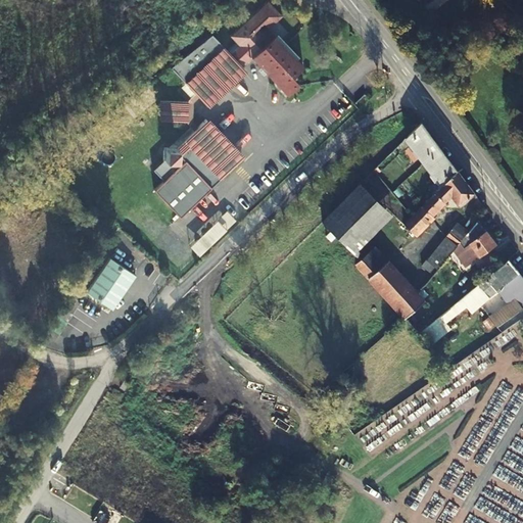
[(211,35),(171,68),(205,105),(244,68),(241,65),(250,57),(259,66),(256,68),(262,74),(264,72),(286,95),(297,84),(290,77),(302,64),(267,28),(263,31),(258,27),(264,22),(267,27),(282,14),(268,0),(266,0),(249,17),(229,35),(236,42),(227,51),(211,35)]
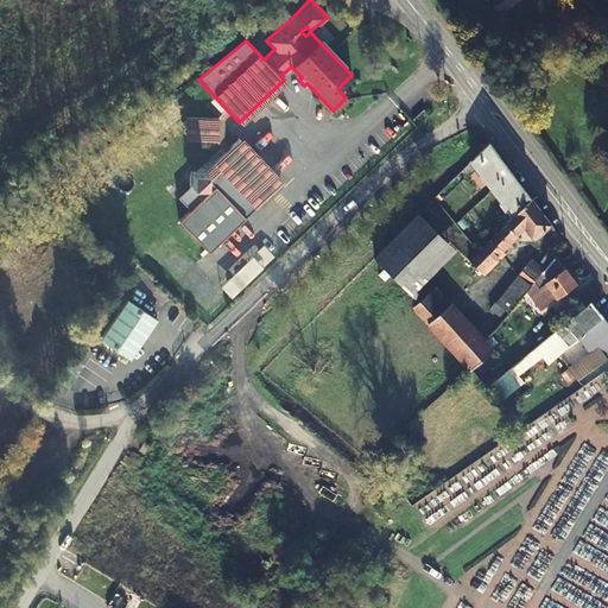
[(187,118),(185,140),(216,143),(217,119),(187,118)]
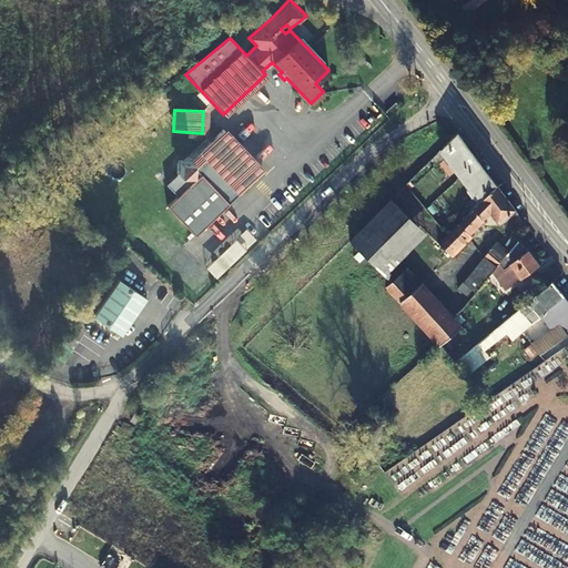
[(176,161),(176,173),(163,184),(175,196),(165,206),(192,236),(261,172),(222,131),(190,161),(176,161)]
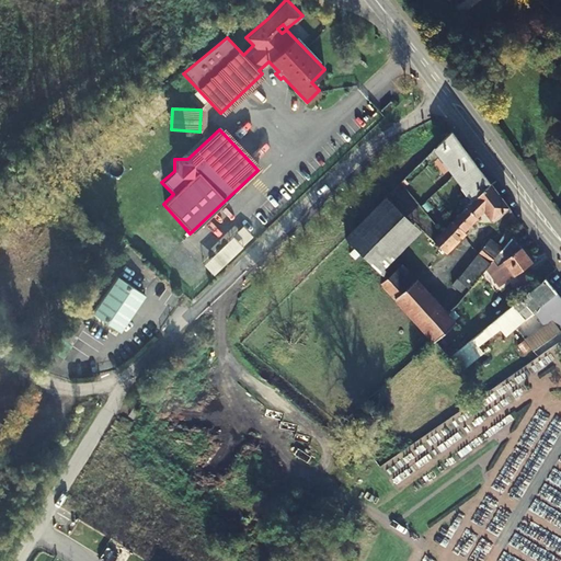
[(448,136),(436,148),(474,199),(491,182),(482,169),(454,130),(448,136)]
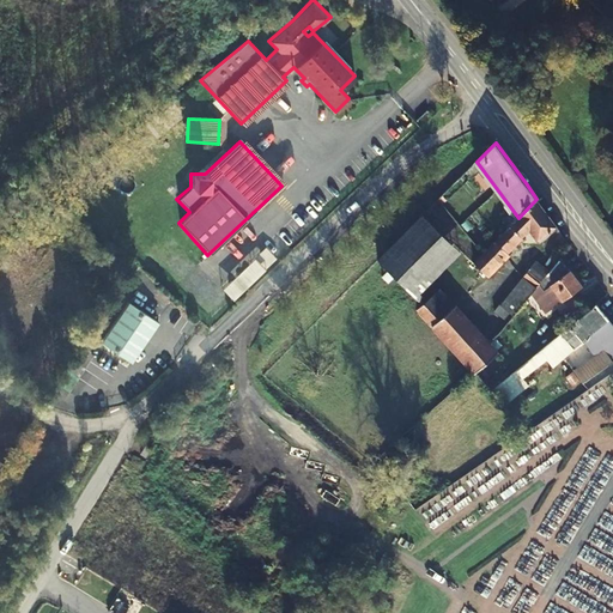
[(519,218),(484,254),(475,262),(486,274),(509,253),(508,252),(529,229),(539,240),(557,226),(536,199),(519,218)]
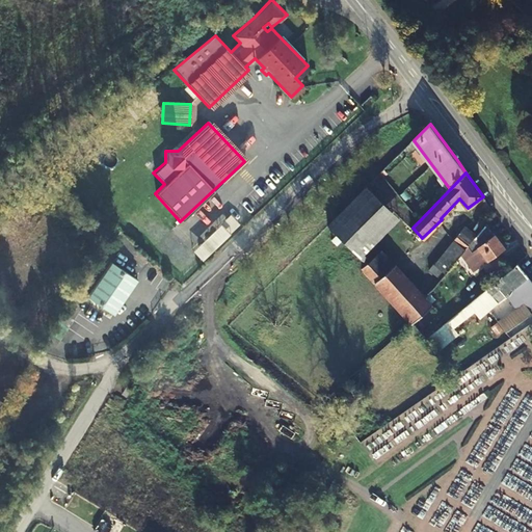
[(399,219),(368,186),(329,225),(355,251),(362,258),(399,219)]
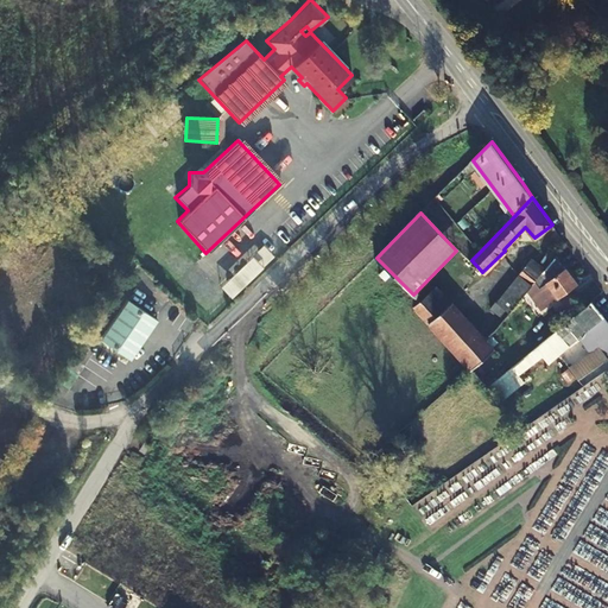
[(260,246),(216,287),(228,298),(271,258),(260,246)]
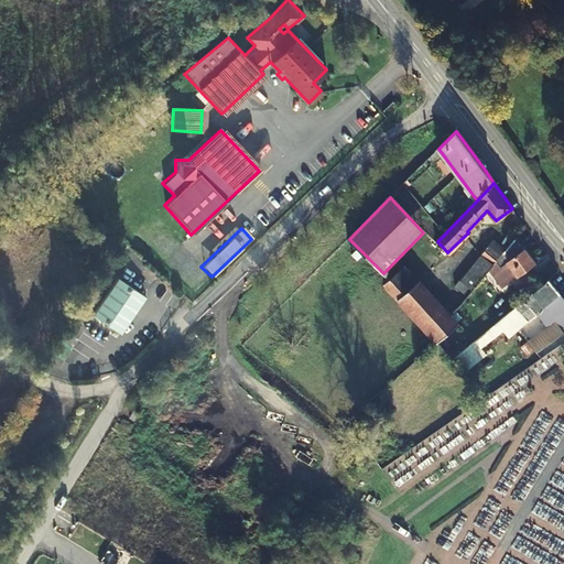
[(517,237),(507,250),(494,266),(507,284),(537,264),(517,237)]
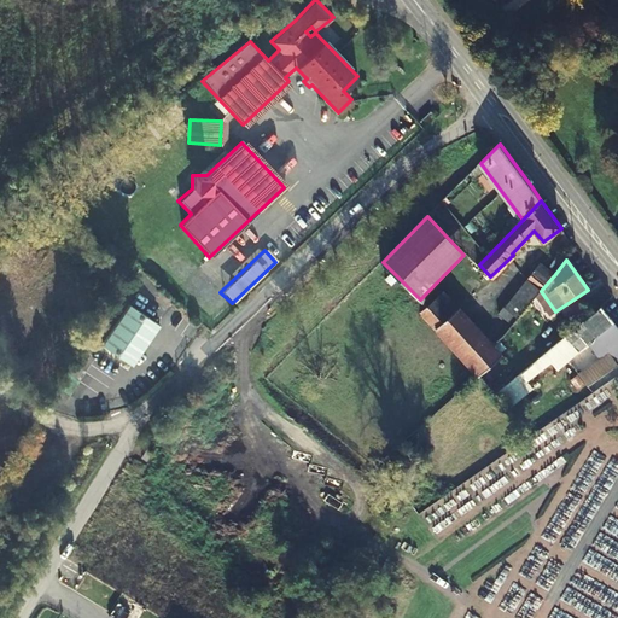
[(541,291),(555,274),(541,263),(529,280),(541,291)]
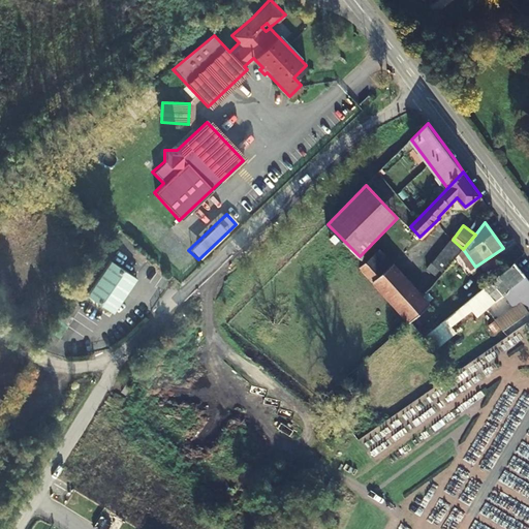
[(444,273),(463,249),(453,240),(433,262),(444,273)]
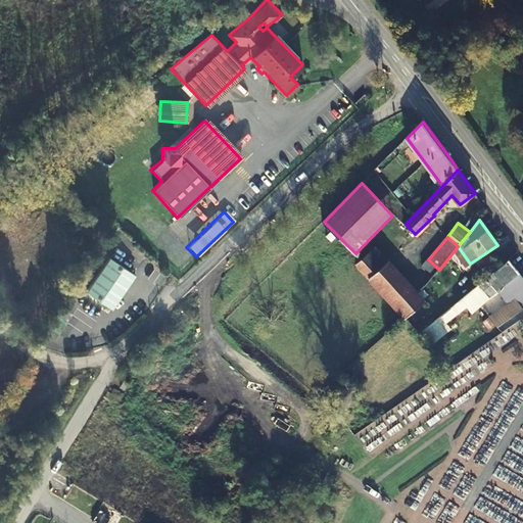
[(358,264),(370,278),(385,265),(372,250),(363,259),(358,264)]
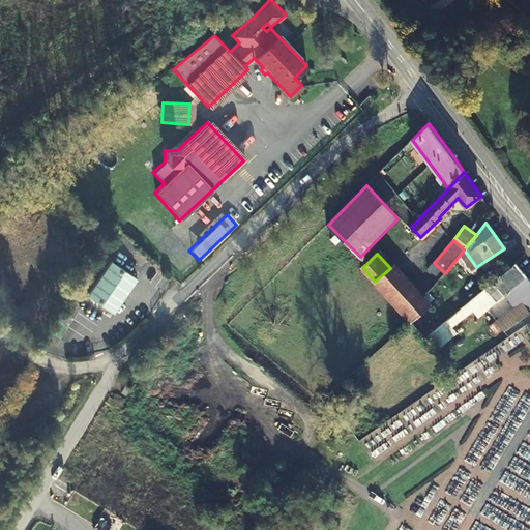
[(114,315),(136,277),(108,262),(86,299),(114,315)]
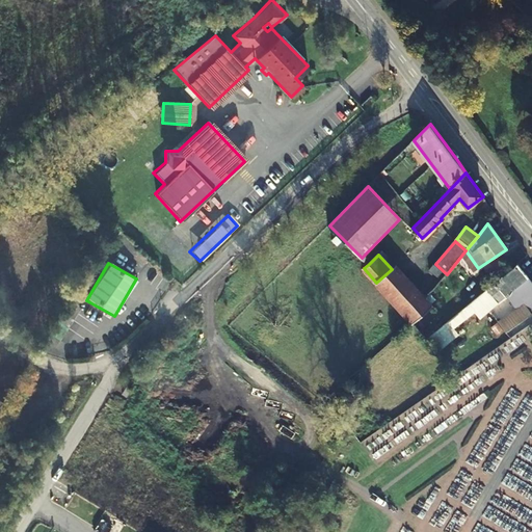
[(397,265),(392,269),(376,283),(413,324),(433,306),(426,297),(397,265)]
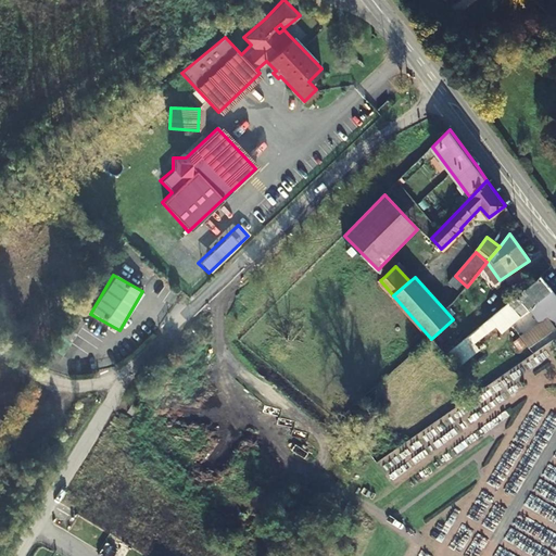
[(555,293),(541,277),(491,318),(469,337),(475,344),(496,326),(502,332),(530,310),(541,323),(522,338),(529,349),(555,329),(555,293)]
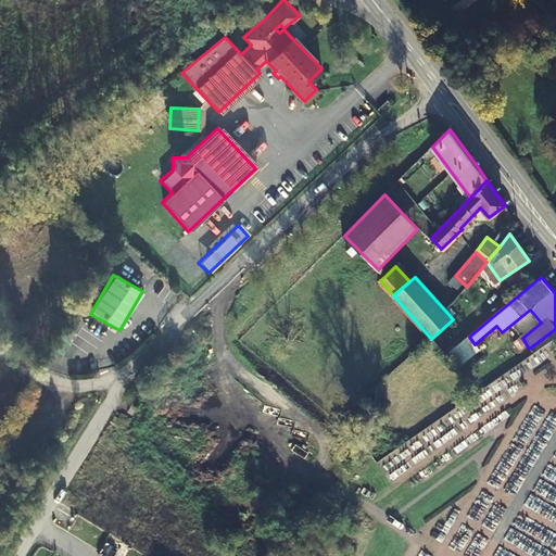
[(475,344),(469,337),(447,354),(459,368),(480,350),(475,344)]
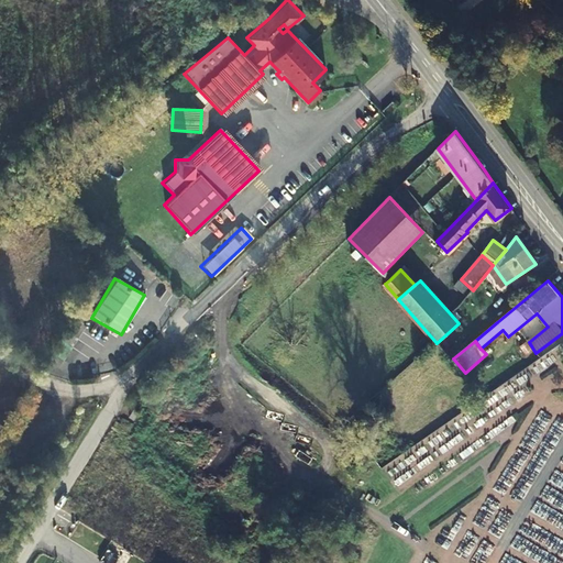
[(133,407),(128,416),(133,419),(139,410),(133,407)]
